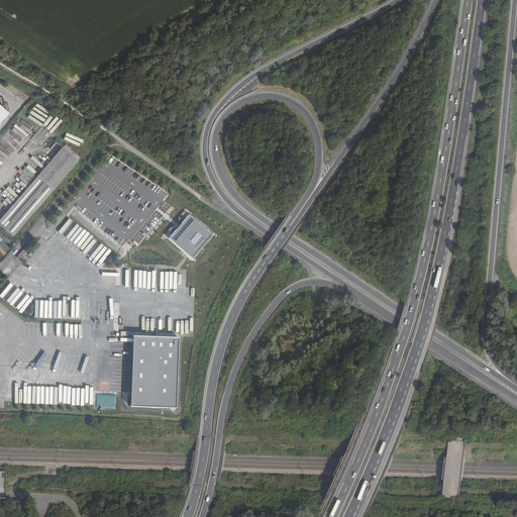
[(0,122),(9,113),(0,105),(0,122)]
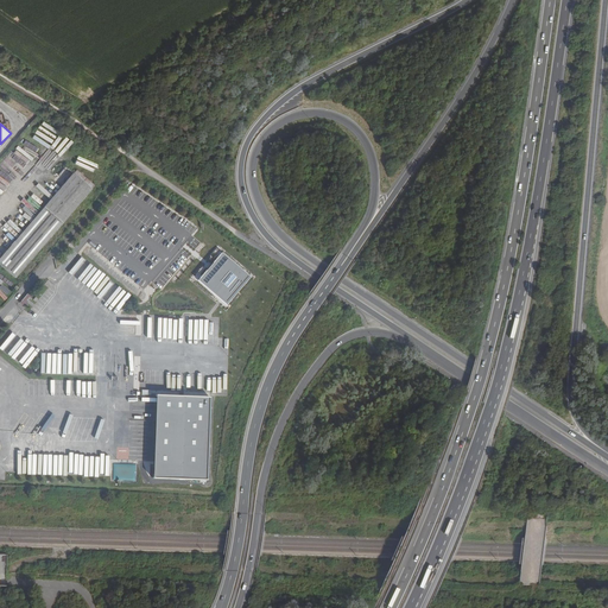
[(73,173),(0,260),(0,265),(17,279),(92,189),(73,173)]
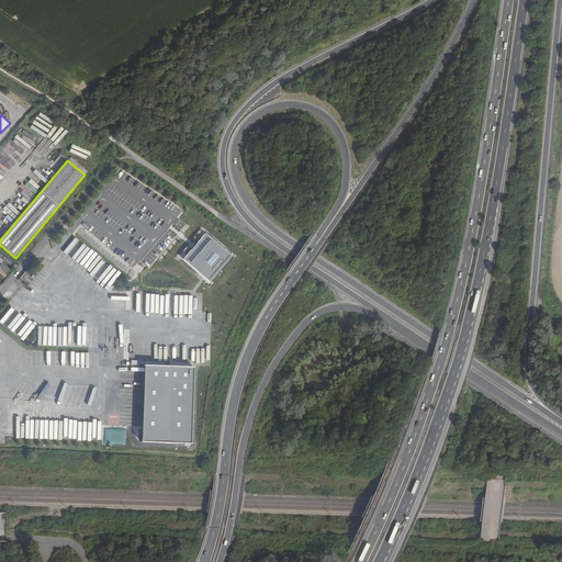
[(187,254),(213,279),(234,257),(208,232),(187,254)]
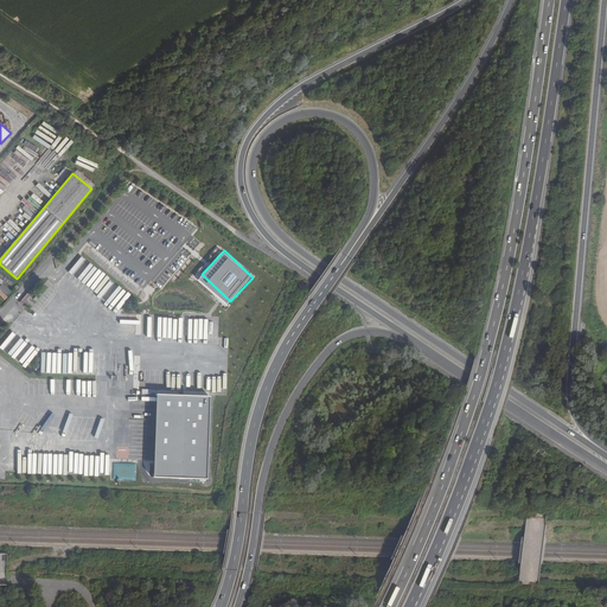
[(27,293),(19,304),(24,307),(32,295),(27,293)]
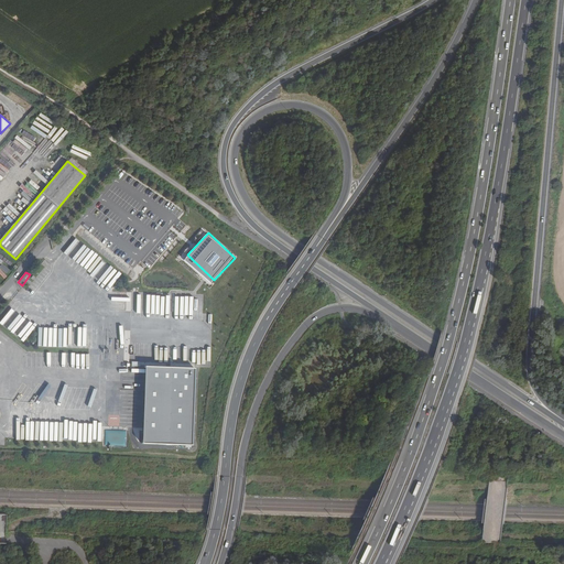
[(145,365),(143,442),(194,444),(196,367),(145,365)]
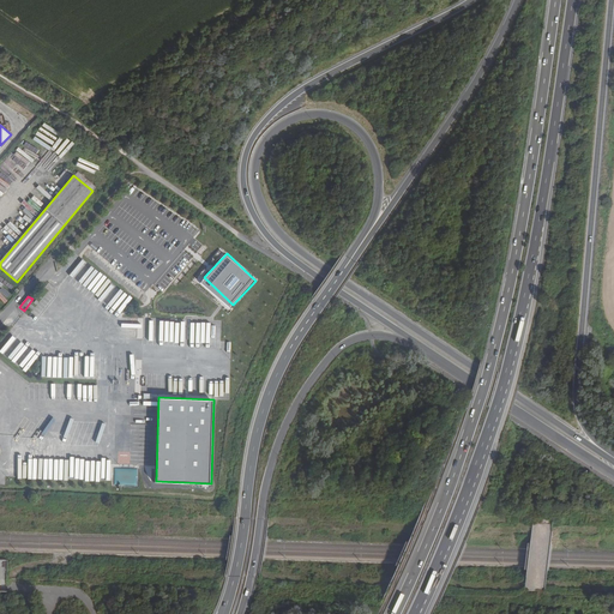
[(114,485),(137,486),(137,469),(115,469),(115,479),(119,479),(119,482),(114,482),(114,485)]
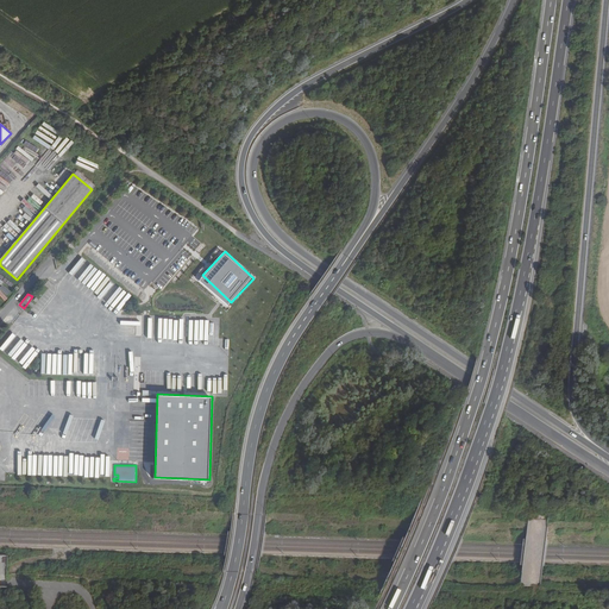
[(521,583),(538,585),(538,583),(533,583),(534,573),(526,572),(526,563),(522,563),(521,583)]
